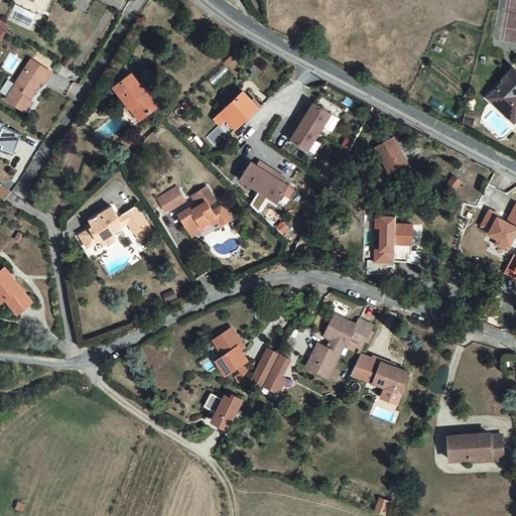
[(12,74),(20,59),(9,53),(1,68),(12,74)]
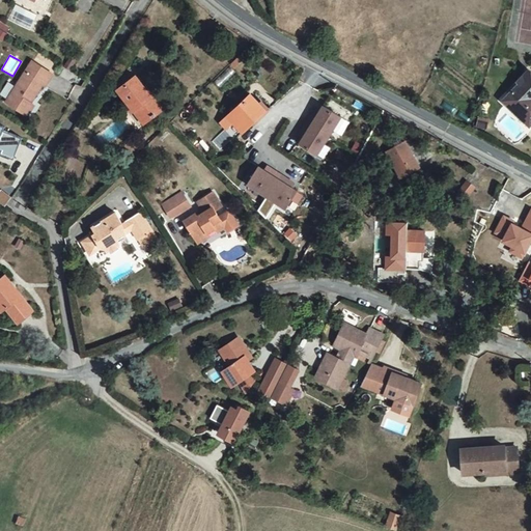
[(236,68),(245,60),(240,55),(231,64),(236,68)]
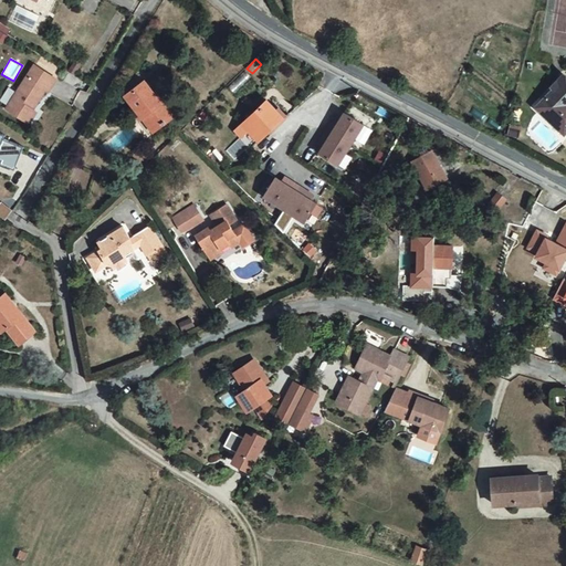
[(73,61),(69,72),(76,75),(80,64),(73,61)]
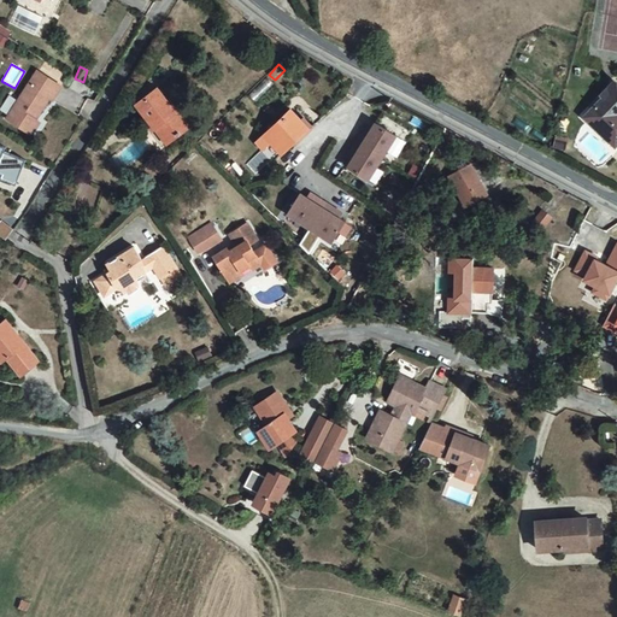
[(0,111),(0,113),(19,128),(29,116),(43,95),(48,99),(58,84),(33,68),(0,111)]
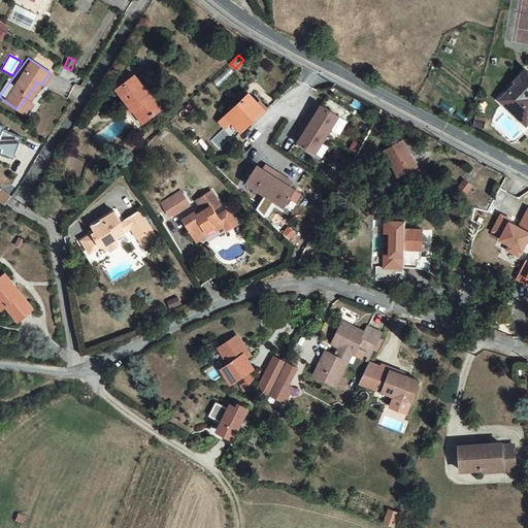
[(527,123),(527,122),(527,73),(527,72),(502,101),(527,123)]
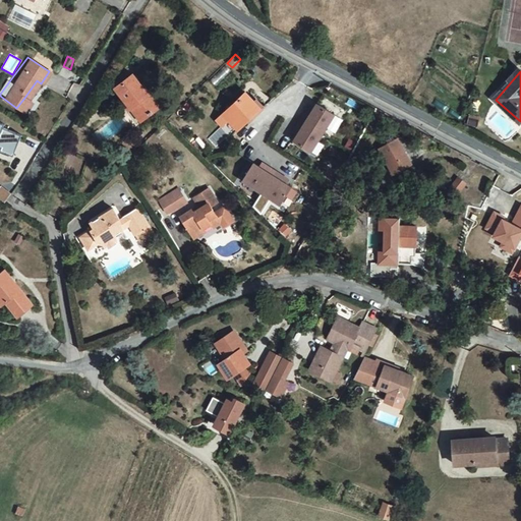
[(136,111),(142,107),(148,115),(160,106),(137,72),(117,85),(136,111)]
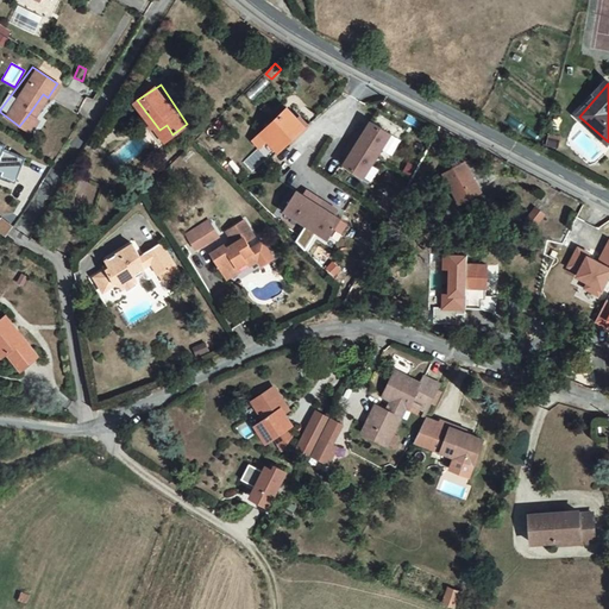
[(261,135),(277,152),(294,137),(295,138),(308,126),(300,118),(297,120),(287,110),(261,135)]
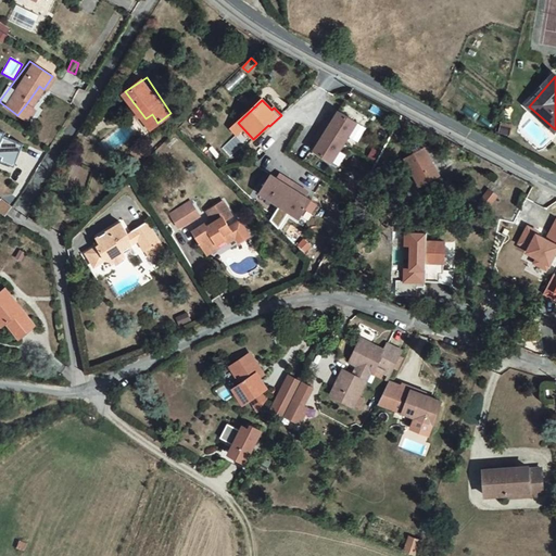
[(26,104),(17,115),(23,118),(30,108),(26,104)]
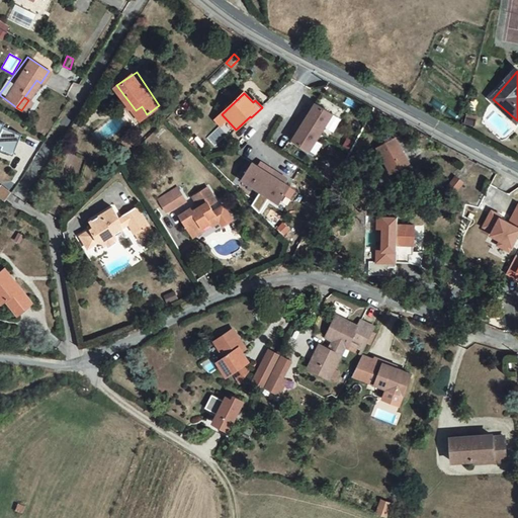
[(295,136),(291,142),(309,152),(332,115),(315,104),(312,110),(308,115),(304,113),(294,127),(298,131),(295,136)]
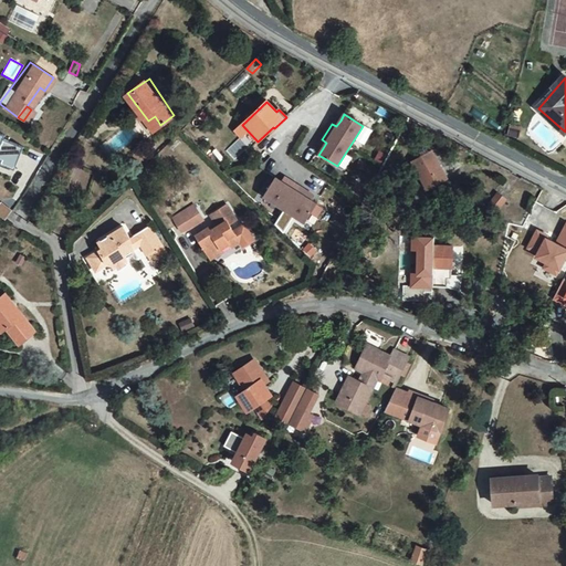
[(154,129),(160,125),(155,116),(148,121),(154,129)]
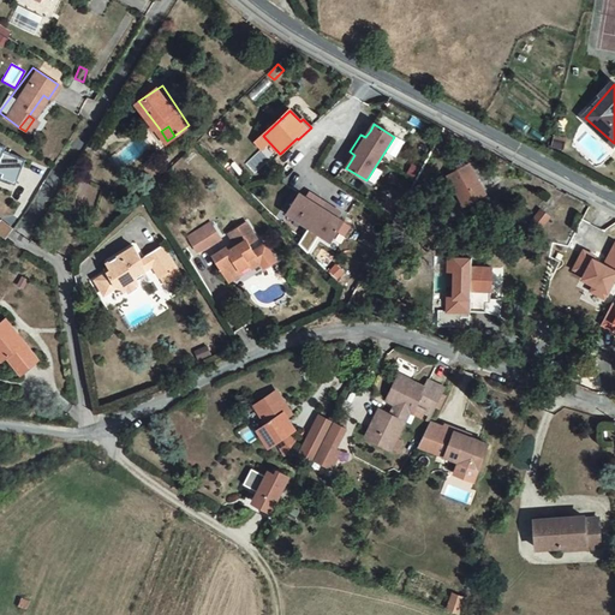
[(280,154),(263,136),(258,141),(276,159),(280,154)]
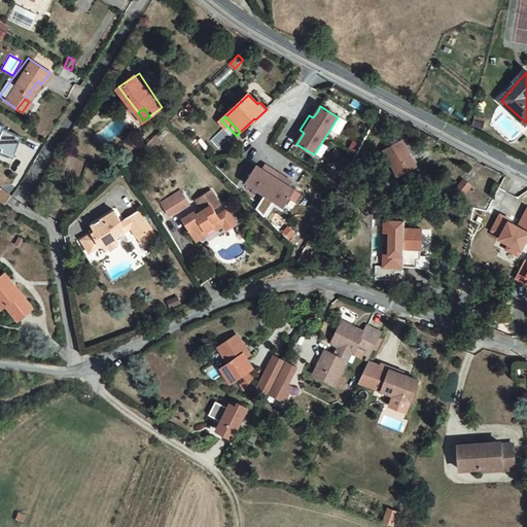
[(472,127),(483,129),(485,119),(475,116),(472,127)]
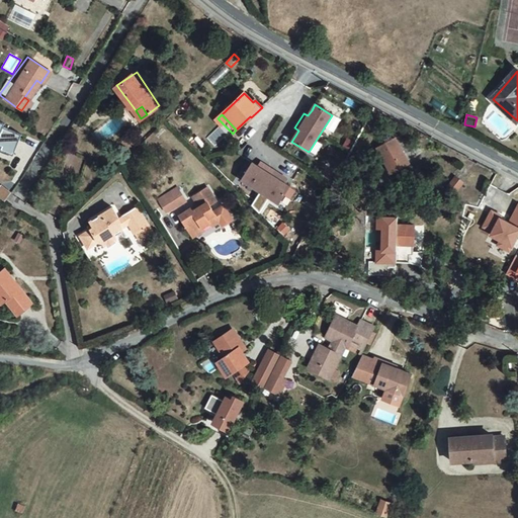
[(0,148),(6,152),(15,132),(0,123),(0,148)]
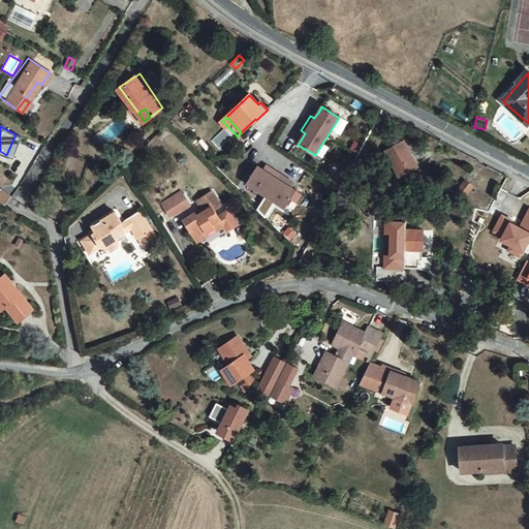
[(360,154),(365,145),(355,141),(350,150),(360,154)]
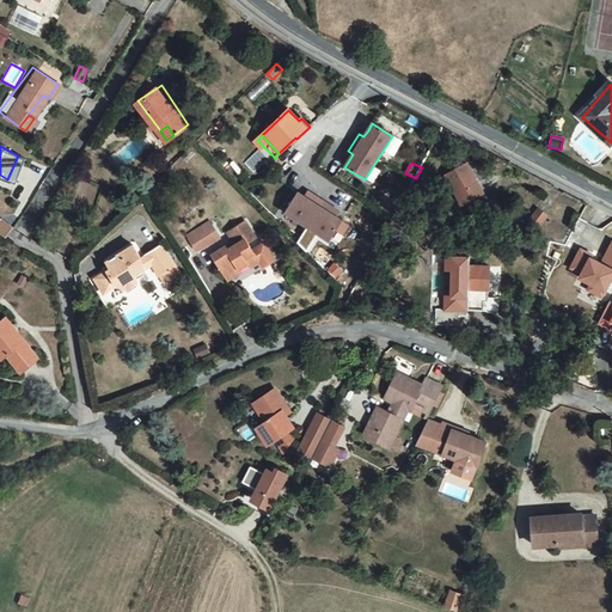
[(444,179),(461,207),(470,202),(465,194),(476,187),(463,166),(444,179)]
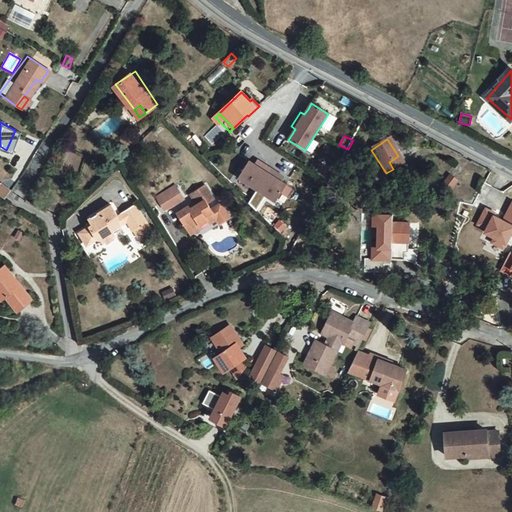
[(249,162),(238,179),(256,190),(261,193),(275,202),(285,185),(280,181),(274,178),(277,174),(263,165),(260,169),(255,166),(249,162)]
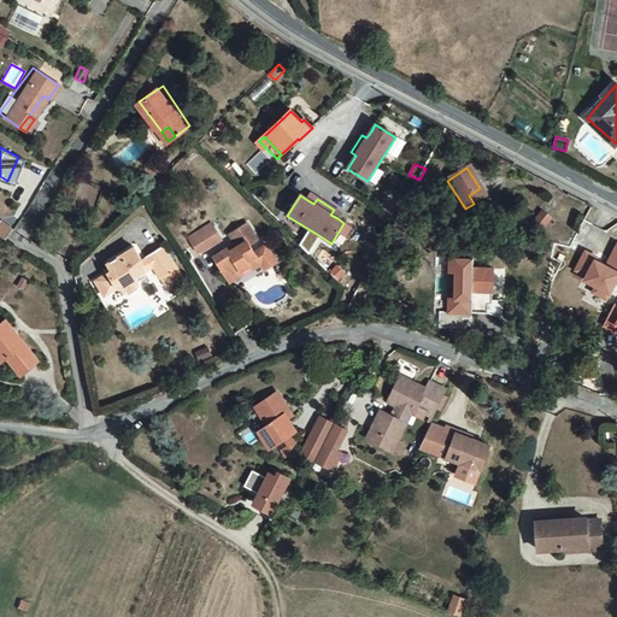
[(551,213),(542,209),(534,222),(542,228),(551,213)]
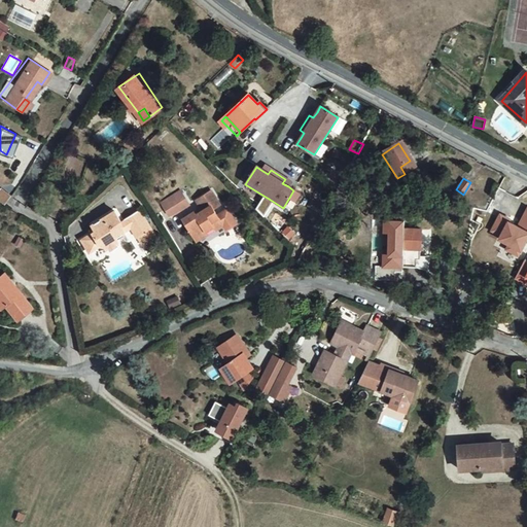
[(174,213),(189,205),(180,190),(161,202),(168,215),(174,213)]
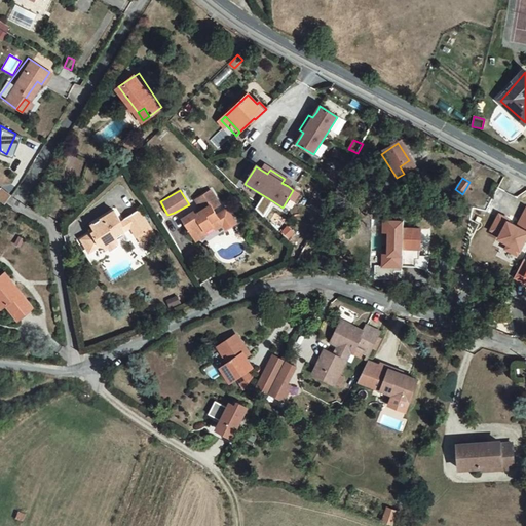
[(214,229),(222,225),(225,229),(235,223),(226,209),(216,215),(212,209),(219,204),(211,190),(195,199),(201,211),(195,215),(193,212),(182,218),(195,241),(208,234),(204,230),(212,226),(214,229)]
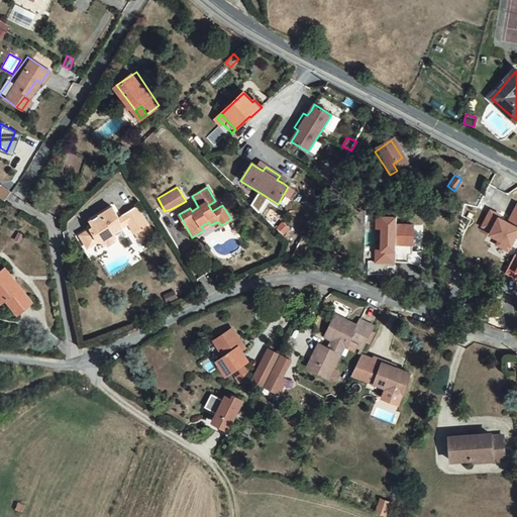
[(264,195),(259,192),(254,199),(259,202),(264,195)]
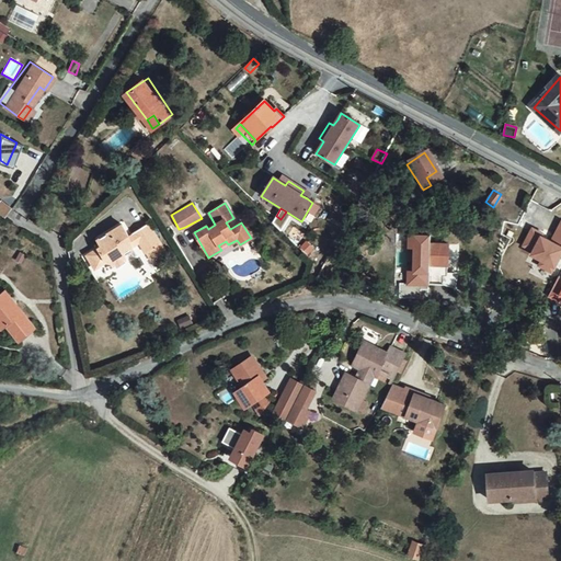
[(281,219),(276,216),(272,224),(276,226),(281,219)]
